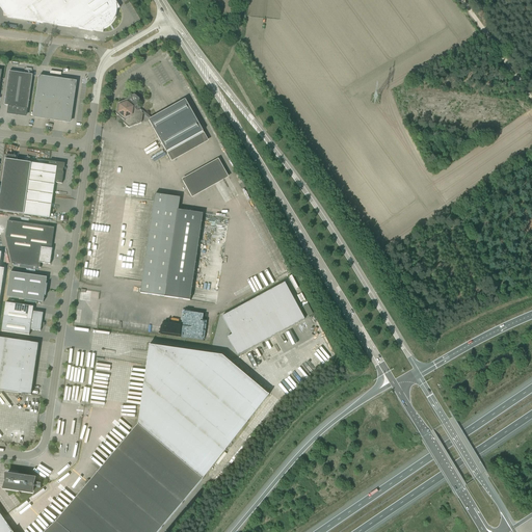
[(84,30),(92,31),(103,32),(103,29),(105,28),(106,27),(107,27),(108,26),(109,25),(110,24),(111,23),(112,22),(113,21),(113,20),(114,19),(115,18),(115,16),(116,14),(116,11),(116,9),(120,8),(114,0),(2,0),(7,7),(34,10),(33,21),(84,29),(84,30)]
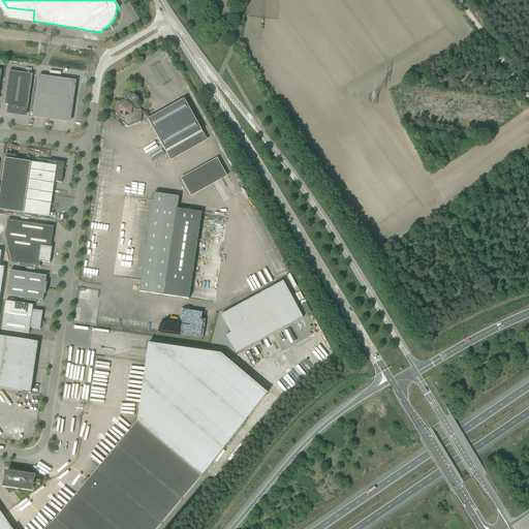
[(18,114),(26,115),(27,107),(28,109),(32,74),(9,71),(5,99),(4,104),(9,105),(8,113),(16,114),(16,113),(19,113),(18,114)]
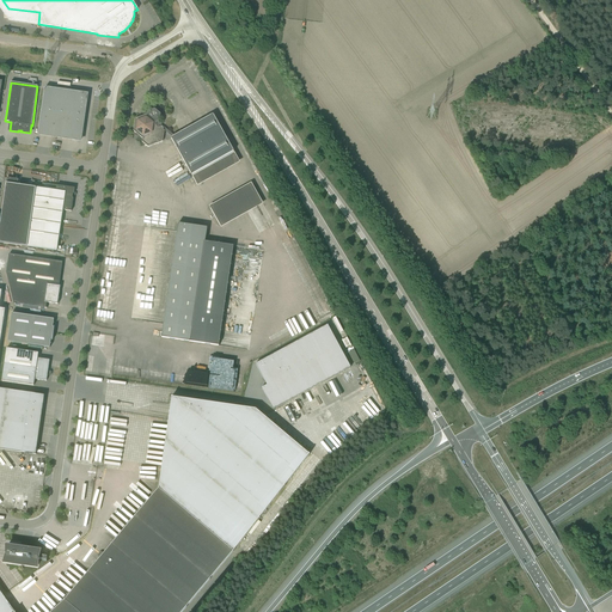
[(38,134),(80,141),(87,95),(74,92),(44,89),(38,134)]
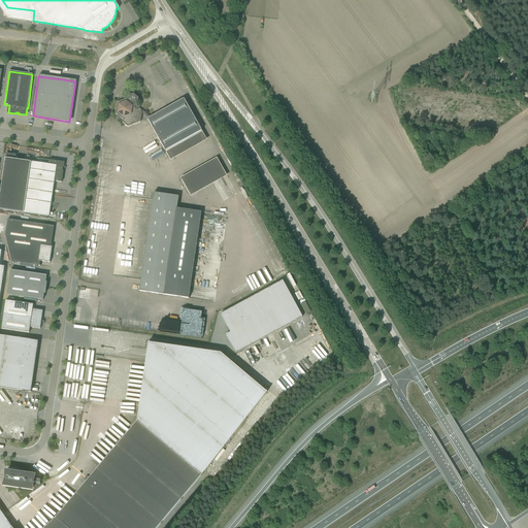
[(117,102),(114,112),(123,120),(123,122),(128,126),(140,122),(141,112),(149,119),(147,120),(165,151),(201,131),(184,99),(151,118),(139,108),(139,106),(137,104),(138,98),(133,94),(127,96),(127,99),(117,102)]
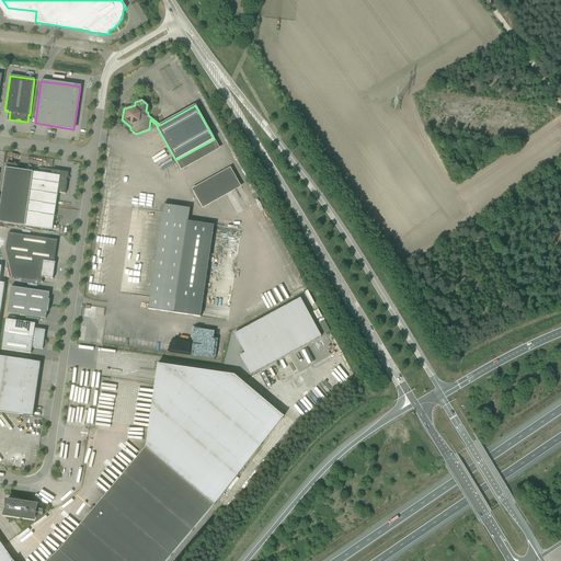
[(173,110),(157,116),(159,122),(174,115),(173,110)]
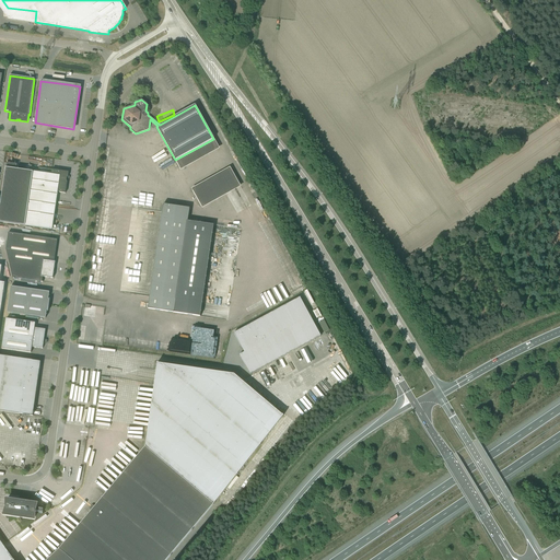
[(6,167),(0,208),(0,221),(25,225),(47,229),(51,230),(57,193),(66,194),(68,172),(62,171),(53,170),(38,167),(38,173),(33,172),(16,170),(18,164),(7,163),(6,167)]
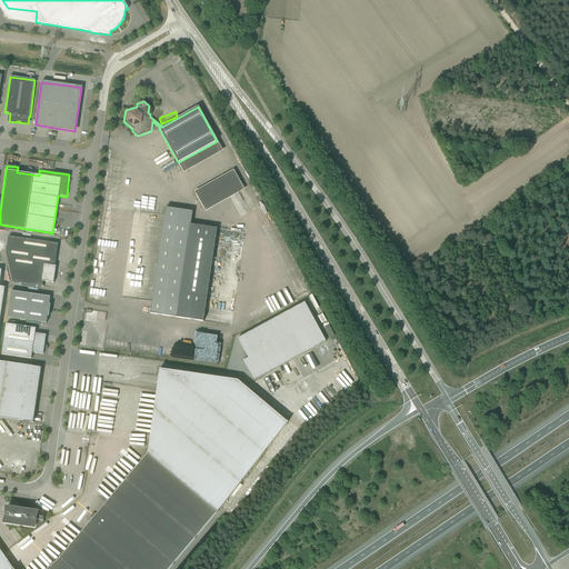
[(233,170),(193,190),(203,210),(243,190),(233,170)]
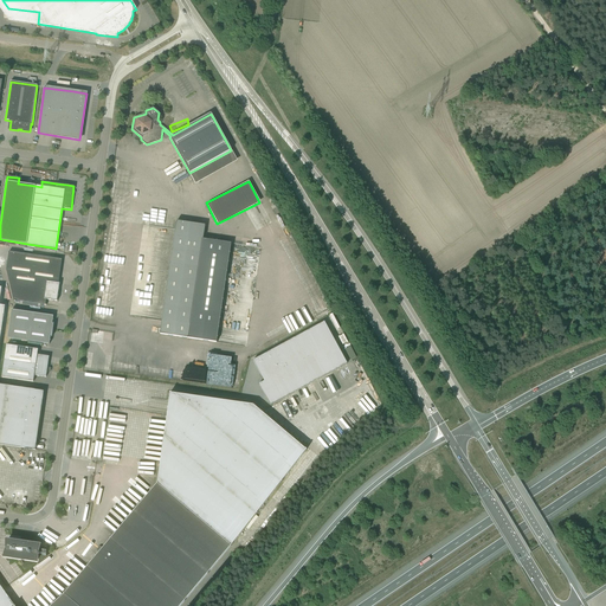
[(202,239),(205,225),(176,221),(160,334),(188,339),(217,342),(231,244),(202,239)]
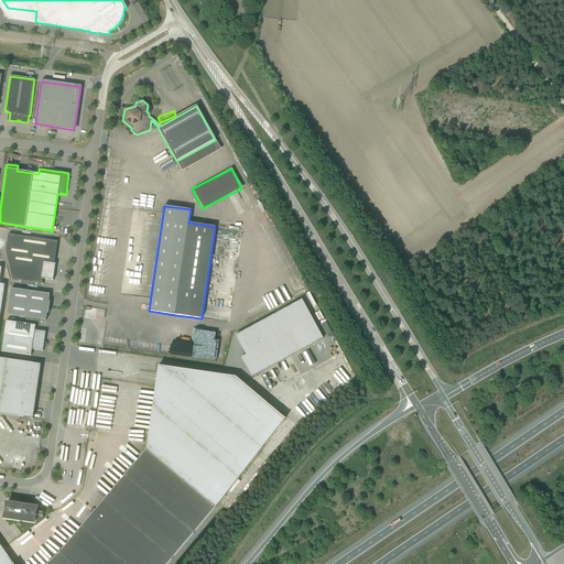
[(6,251),(12,280),(41,284),(41,279),(53,280),(55,263),(54,263),(57,241),(8,235),(6,251)]
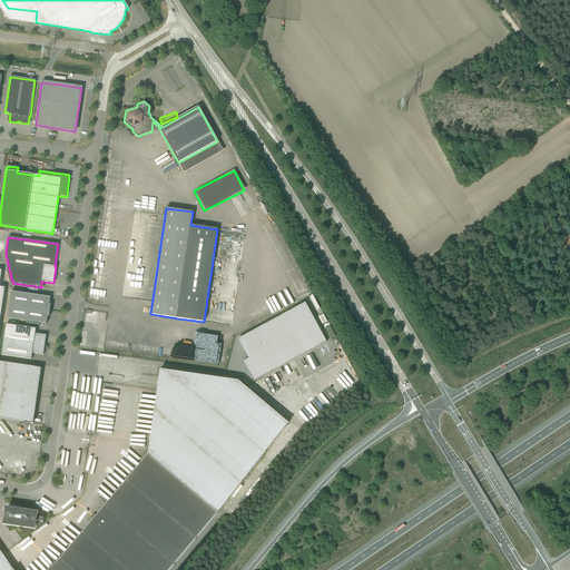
[(304,279),(298,283),(304,292),(308,290),(304,279)]
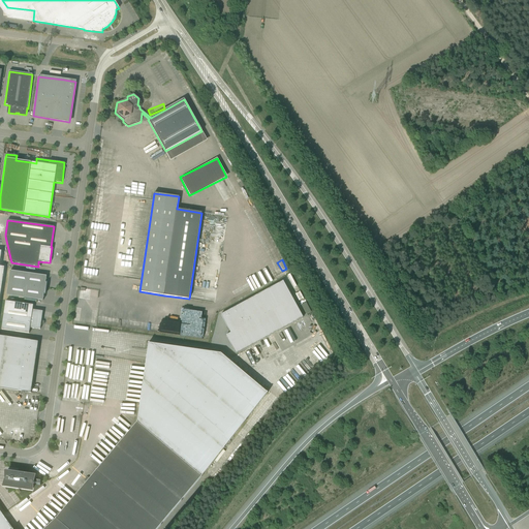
[(45,293),(47,283),(45,283),(47,276),(10,271),(6,296),(43,301),(44,293),(45,293)]
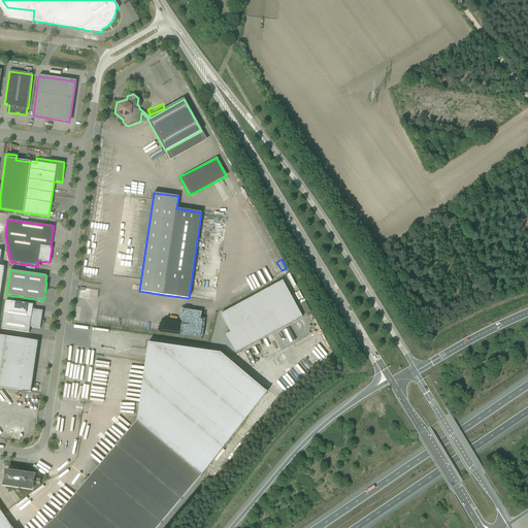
[(226,335),(235,353),(302,317),(283,281),(221,315),(230,332),(226,335)]
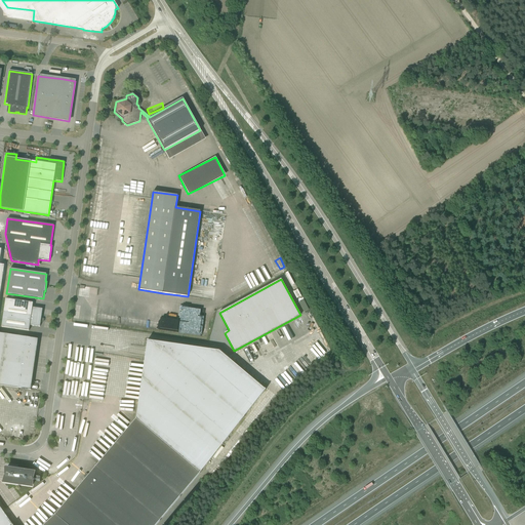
[(1,327),(29,331),(30,325),(40,327),(42,309),(32,308),(33,303),(5,299),(1,327)]
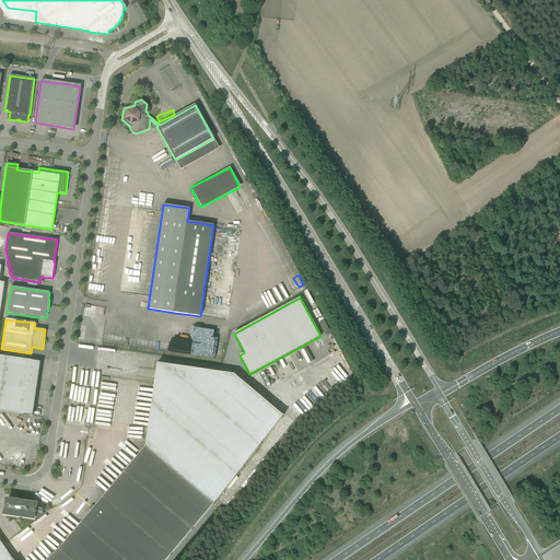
[(153,345),(152,352),(167,354),(167,349),(166,349),(167,345),(173,346),(173,340),(155,338),(154,345),(153,345)]
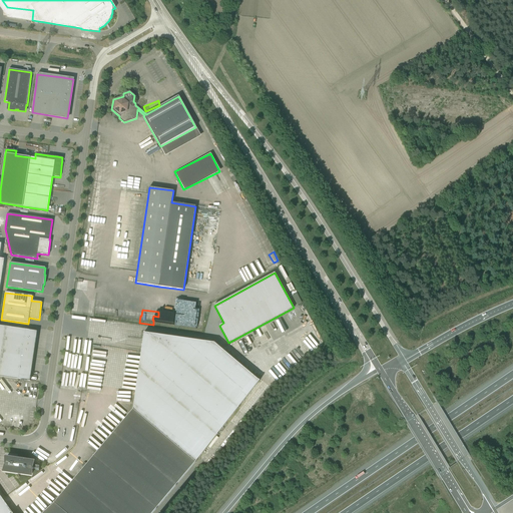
[(0,326),(0,376),(30,381),(37,332),(0,326)]
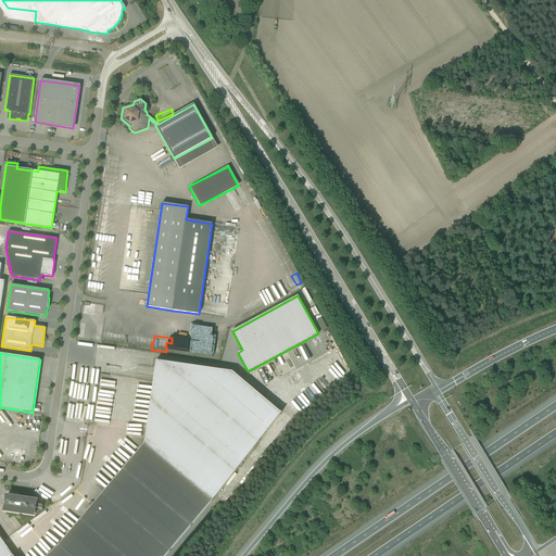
[(13,555),(0,536),(0,555),(165,555),(212,501),(280,413),(232,371),(156,361),(144,443),(59,545),(46,555),(13,555)]
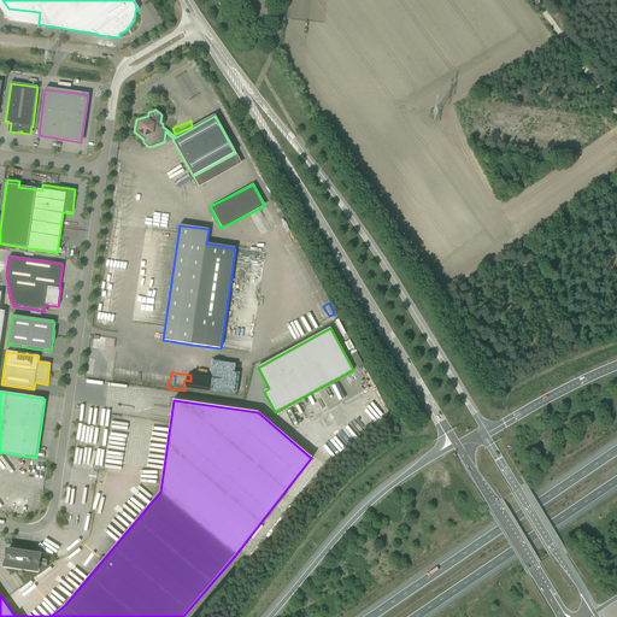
[(5,566),(37,571),(40,556),(7,551),(5,566)]
